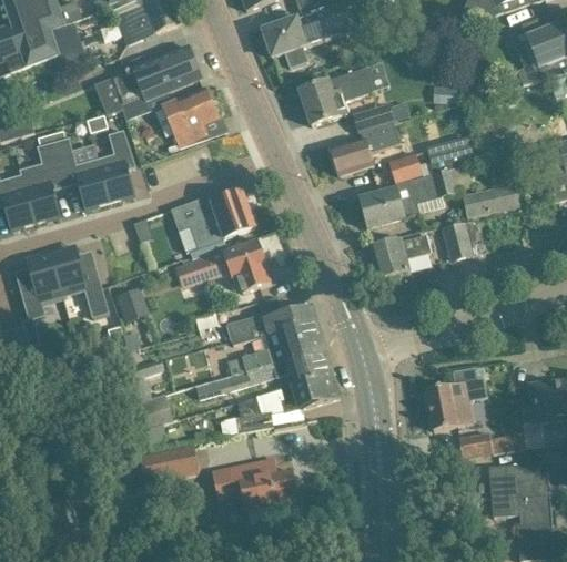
[(24,65),(59,53),(50,30),(63,24),(58,8),(54,0),(2,0),(11,24),(10,24),(21,54),(24,65)]
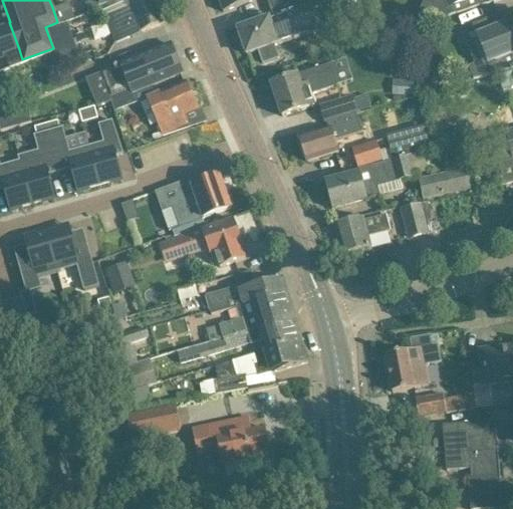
[(57,22),(66,19),(74,16),(68,0),(52,7),(57,22)]
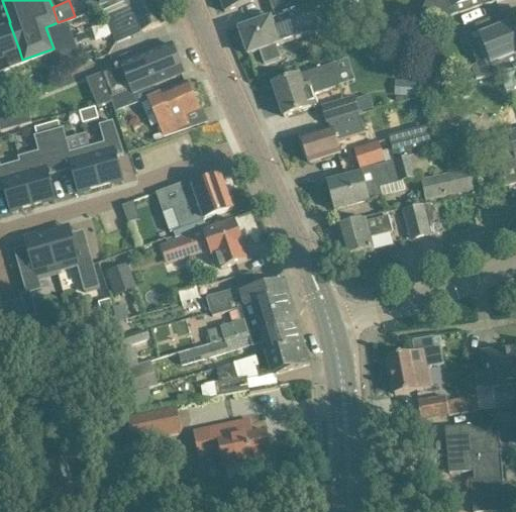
[(87,0),(85,1),(88,10),(99,6),(98,4),(101,3),(109,0),(87,0)]
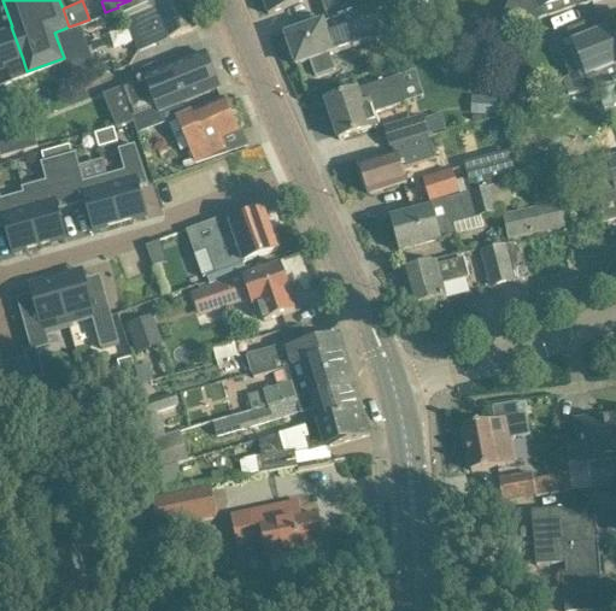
[(139,47),(195,25),(185,0),(130,0),(121,4),(139,47)]
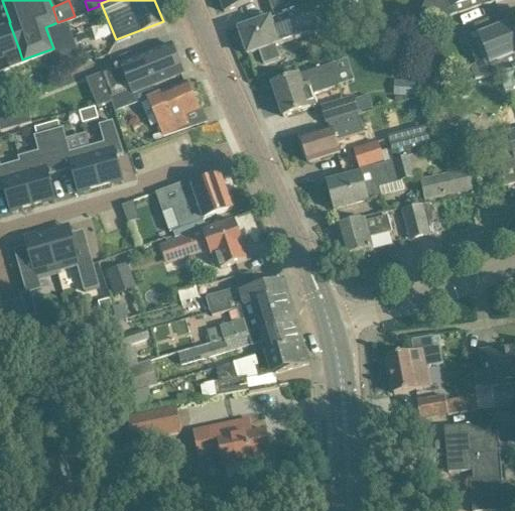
[(220,0),(223,9),(242,2),(248,0),(220,0)]
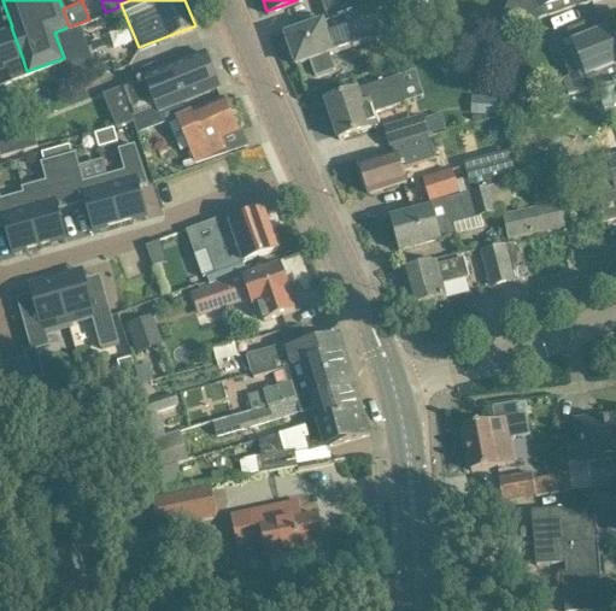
[(321,0),(327,17),(357,6),(355,0),(321,0)]
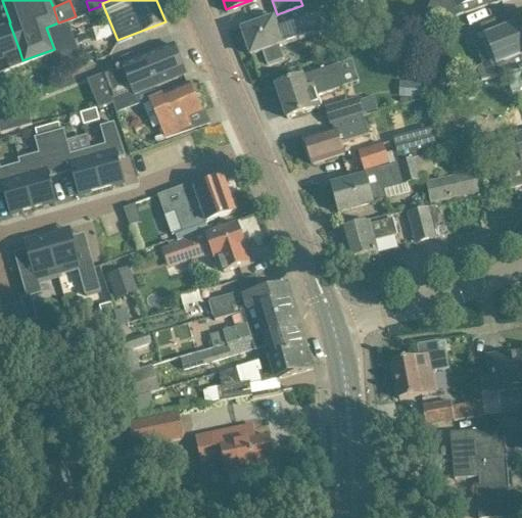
[(521,17),(511,21),(507,11),(480,22),(501,73),(521,65),(521,17)]
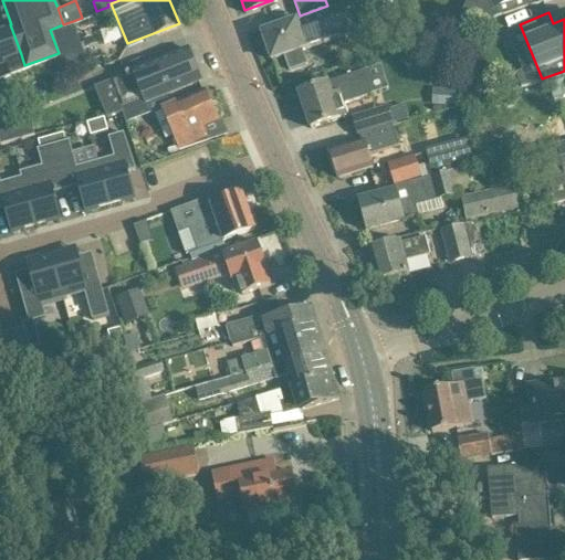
[(261,29),(271,56),(284,52),(290,66),(306,61),(301,46),(306,44),(306,46),(338,34),(332,18),(301,29),(296,17),(261,29)]
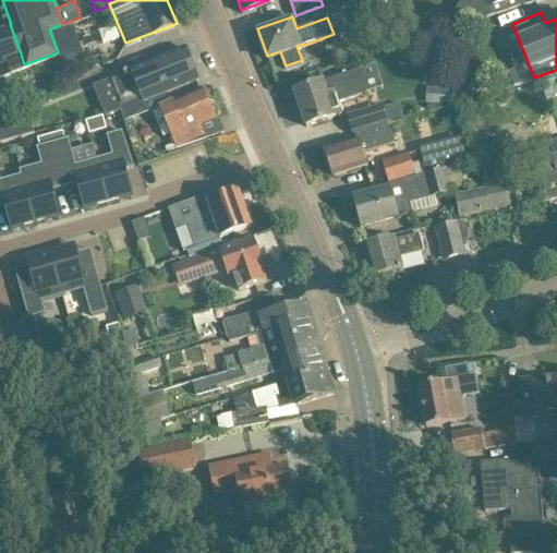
[(0,74),(9,71),(4,58),(21,53),(10,24),(9,21),(0,24),(0,74)]
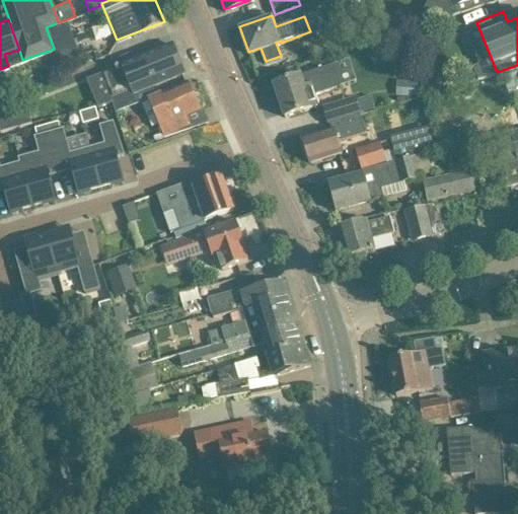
[(67,19),(58,22),(46,27),(54,49),(55,49),(59,61),(80,53),(67,19)]
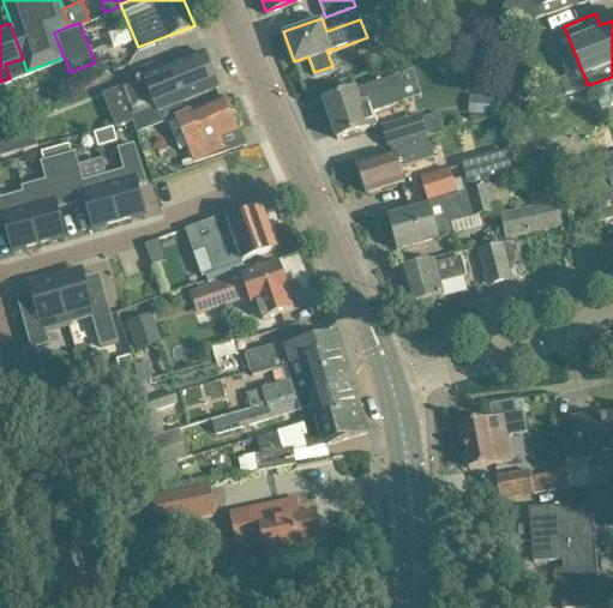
[(467,25),(456,29),(458,37),(469,34),(467,25)]
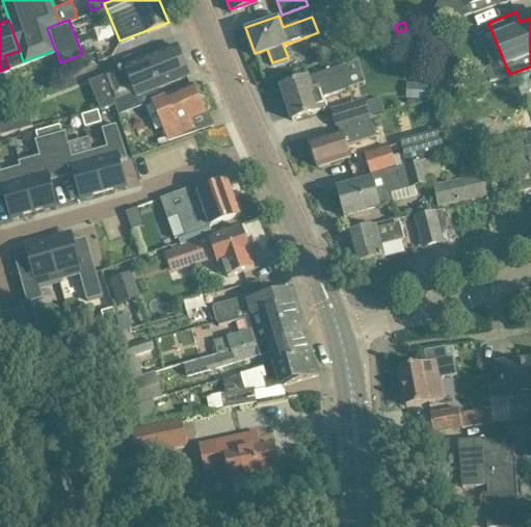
[(413,30),(400,34),(405,48),(417,44),(413,30)]
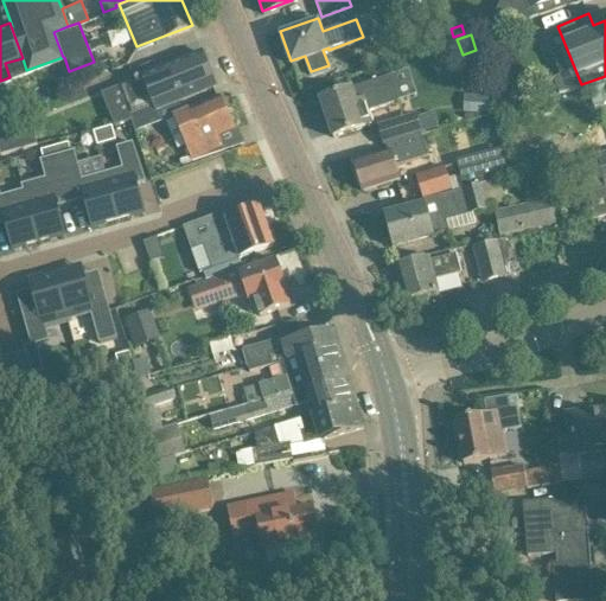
[(157,106),(214,83),(201,48),(141,71),(144,75),(120,83),(131,110),(154,102),(155,106),(157,106)]
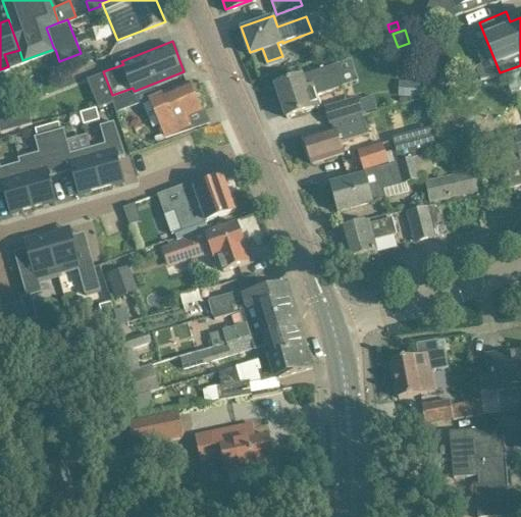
[(295,75),(275,82),(285,115),(305,108),(319,104),(315,93),(342,84),(358,79),(351,56),(334,62),(302,72),(295,75)]
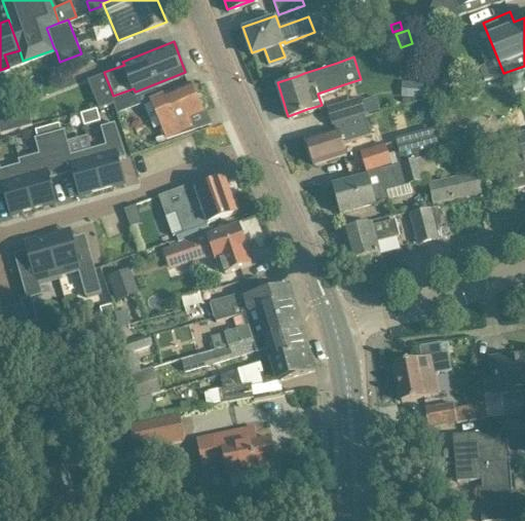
[(524,70),(510,75),(514,89),(524,85),(524,70)]
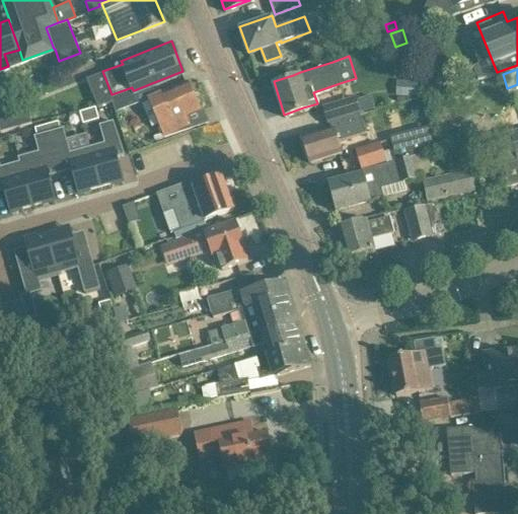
[(163,135),(191,127),(186,115),(200,107),(188,79),(147,97),(163,135)]
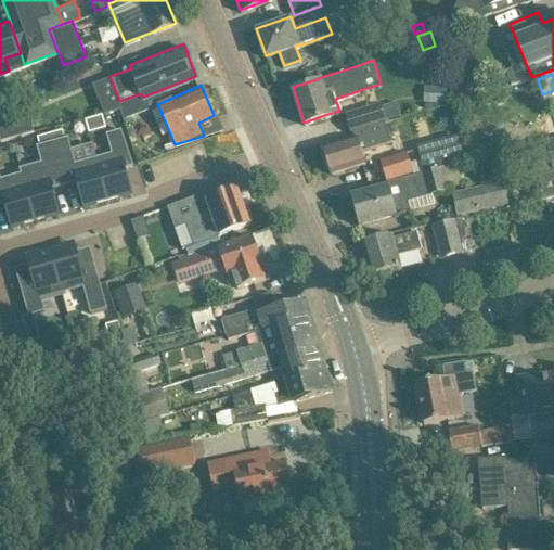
[(142,97),(141,93),(119,101),(118,101),(119,106),(123,117),(147,107),(143,97),(142,97)]
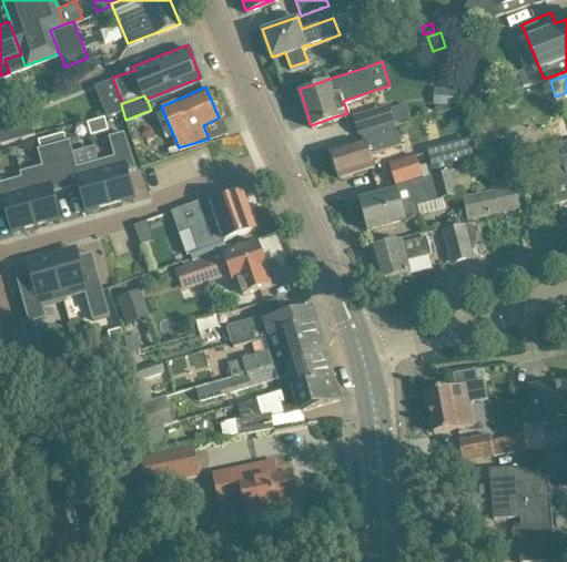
[(0,141),(1,145),(36,135),(28,111),(13,115),(9,100),(0,102),(0,141)]
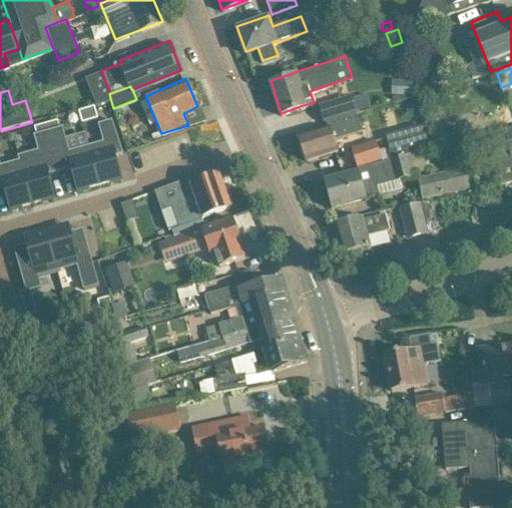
[(325,119),(356,110),(350,92),(319,102),(324,119),(325,119)]
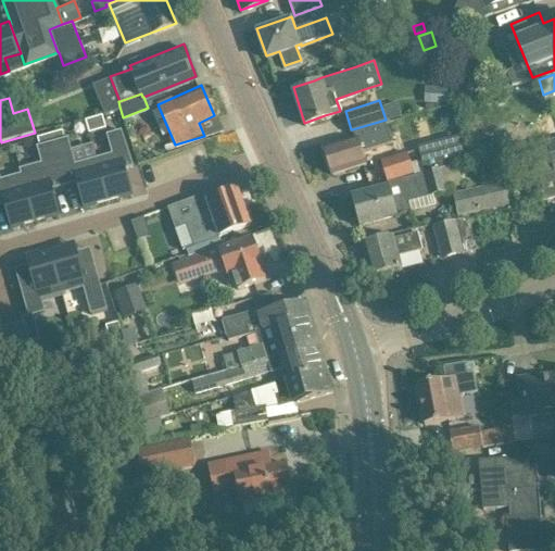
[(101,112),(85,117),(88,129),(104,125),(101,112)]
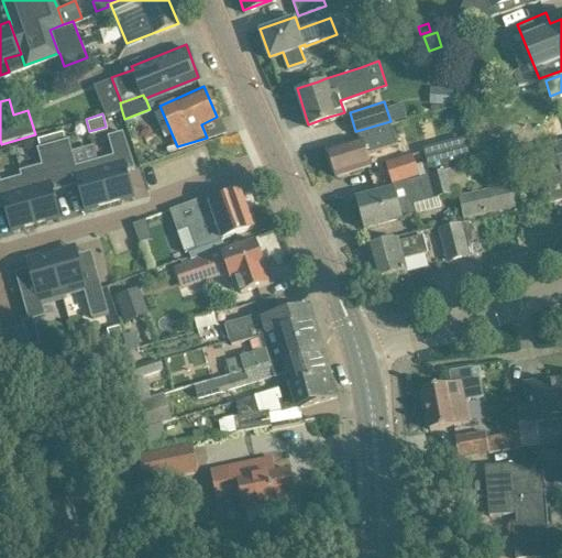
[(337,174),(370,163),(365,151),(397,140),(390,121),(356,131),(359,137),(328,146),(337,174)]
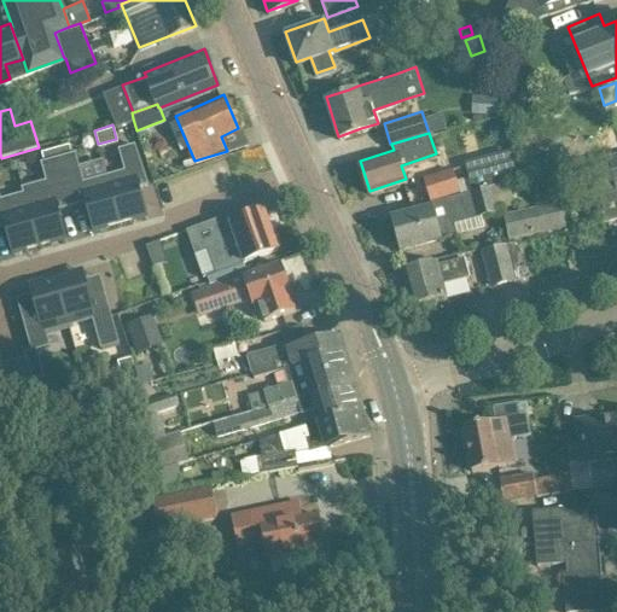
[(123,167),(106,172),(118,219),(132,215),(145,211),(144,204),(138,184),(147,181),(134,140),(117,145),(123,167)]
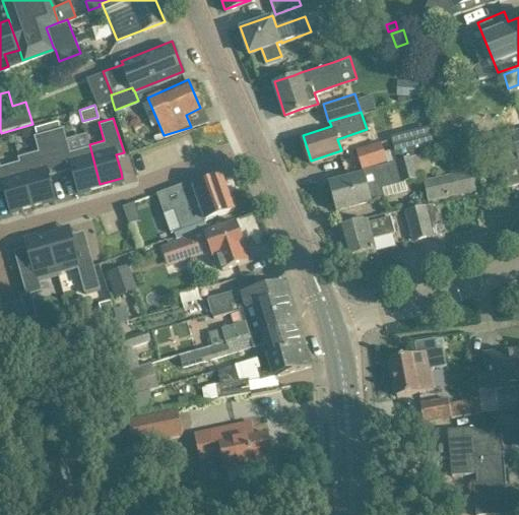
[(63,125),(48,130),(60,171),(71,168),(76,184),(77,190),(88,187),(89,187),(100,184),(89,144),(70,150),(63,125)]
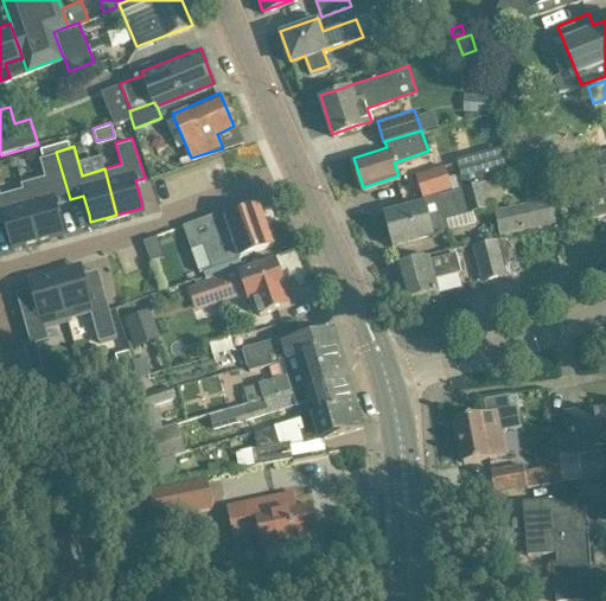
[(463,187),(480,183),(499,177),(509,174),(501,146),(455,158),(463,187)]
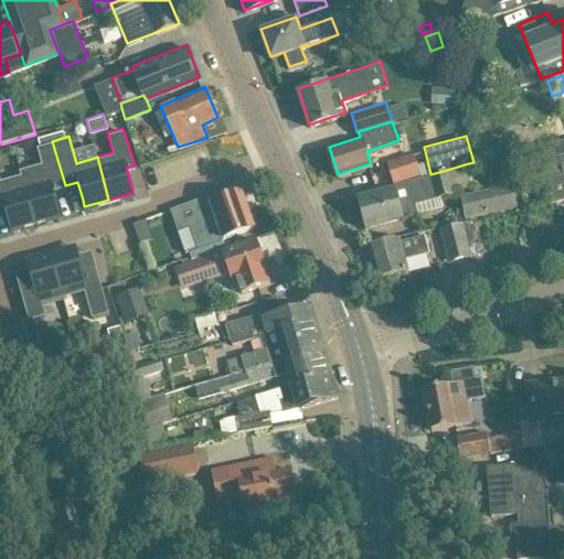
[(41,162),(19,168),(20,173),(21,173),(34,221),(46,217),(59,214),(57,207),(56,207),(52,189),(65,185),(52,141),(36,146),(41,162)]
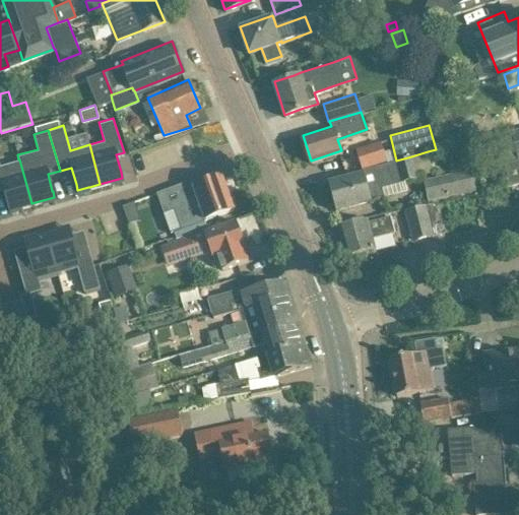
[(509,184),(518,181),(518,164),(517,157),(511,130),(497,133),(509,184)]
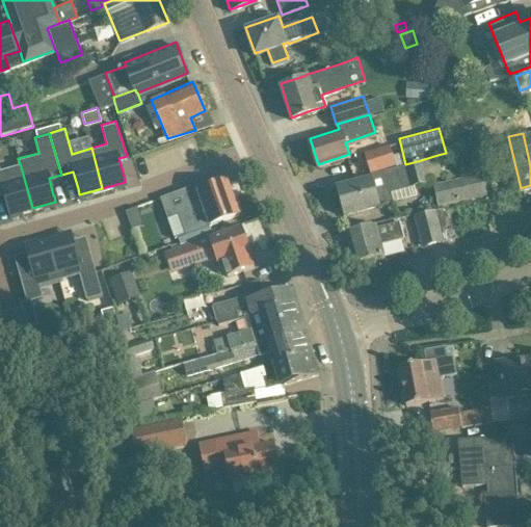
[(369,174),(396,166),(391,145),(365,151),(371,173),(368,173),(369,174)]
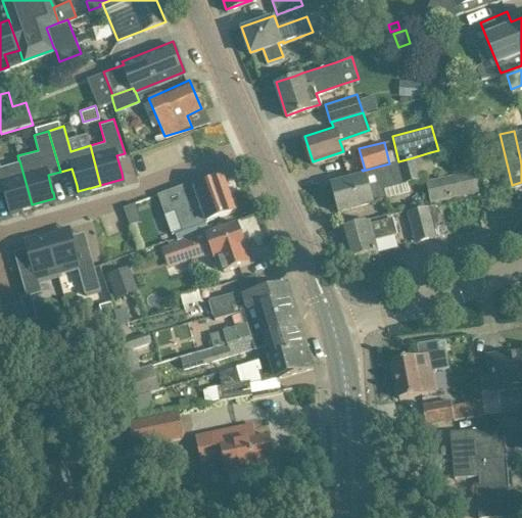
[(435,171),(430,152),(414,157),(398,161),(389,163),(363,171),(363,174),(331,182),(338,208),(386,196),(384,187),(420,178),(419,176),(435,171)]
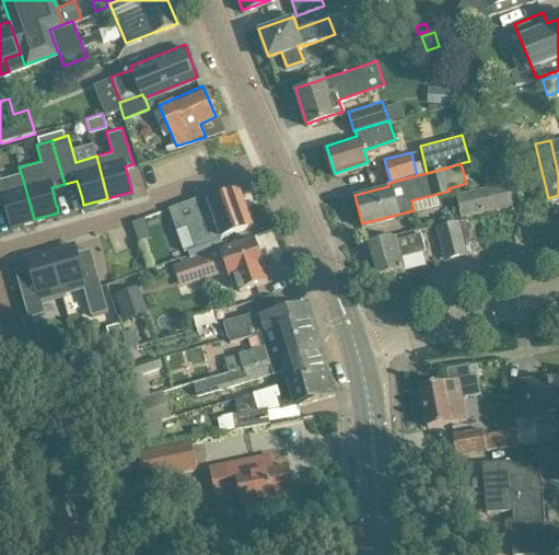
[(0,201),(3,201),(9,219),(10,226),(22,222),(23,222),(34,219),(21,172),(20,172),(0,177),(0,201)]
